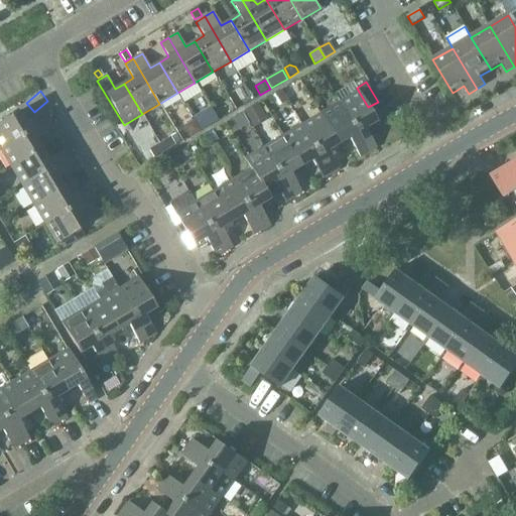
[(359,92),(339,103),(369,152),(377,148),(366,129),(377,122),(368,107),(359,92)]
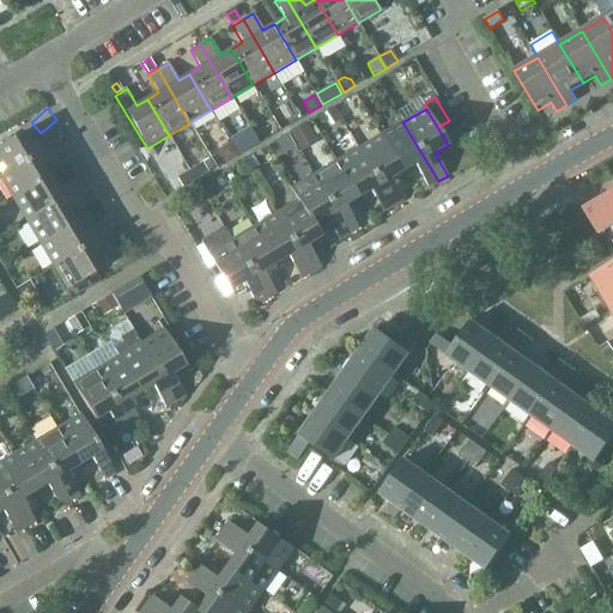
[(438,181),(402,122),(381,135),(402,173),(414,164),(428,187),(438,181)]
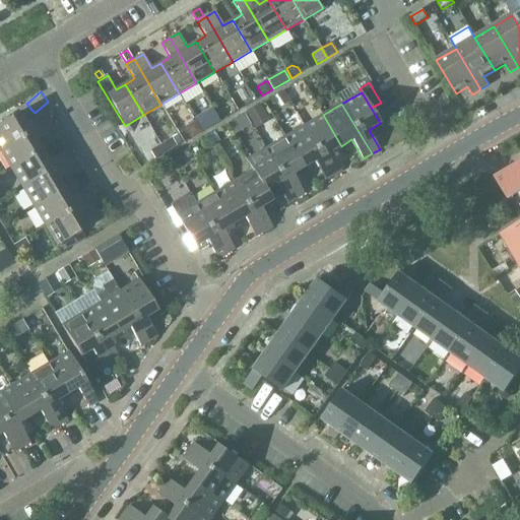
[(260,106),(246,114),(254,127),(268,118),(260,106)]
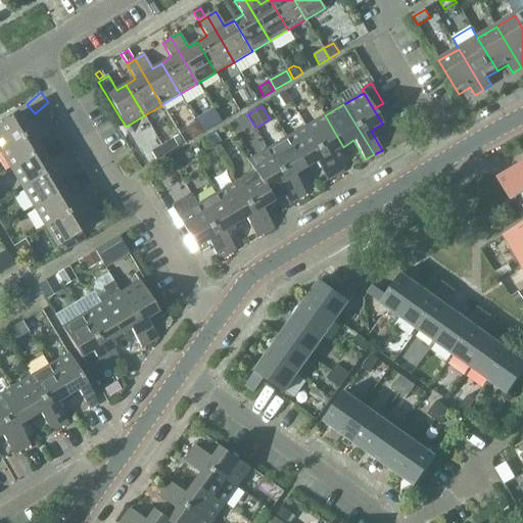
[(215,112),(205,119),(210,128),(221,122),(215,112)]
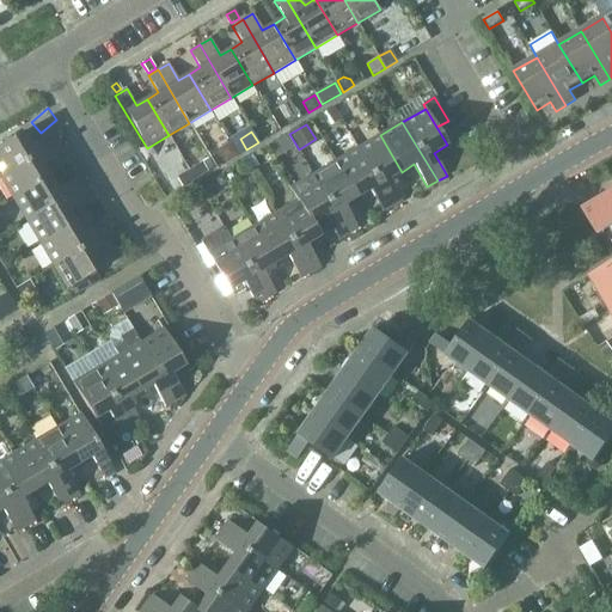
[(0,146),(0,177),(59,142),(54,133),(31,146),(23,133),(0,146)]
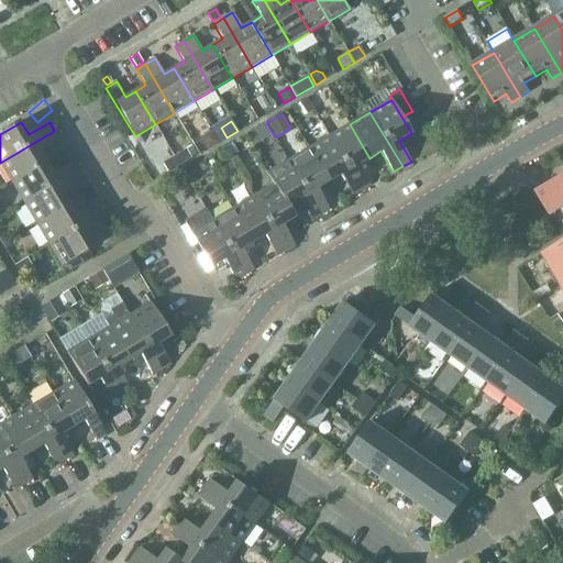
[(265,124),(255,130),(261,139),(269,133),(265,124)]
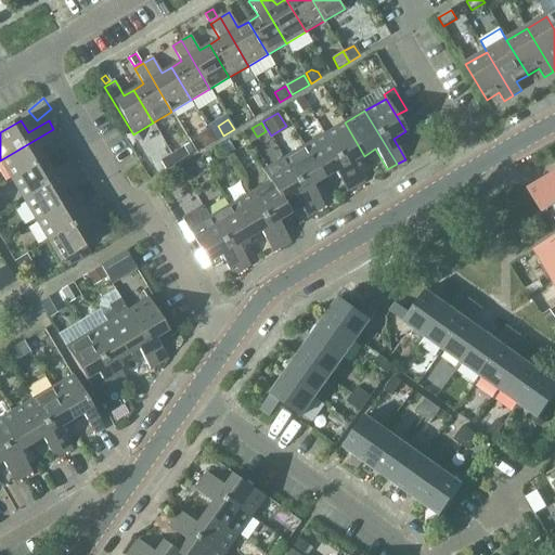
[(364,156),(345,123),(324,134),(357,189),(365,183),(352,163),(364,156)]
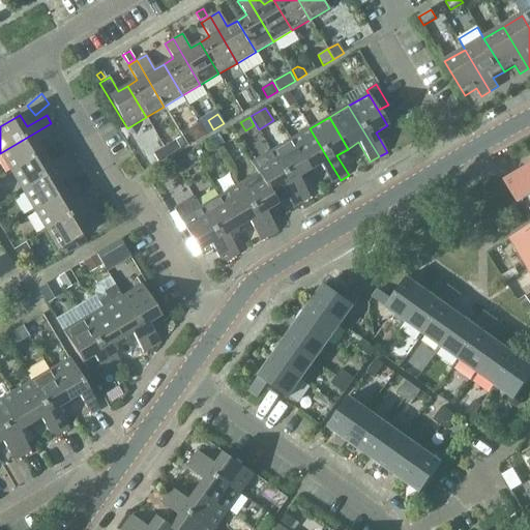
[(56,131),(51,123),(0,153),(11,173),(43,154),(36,144),(56,131)]
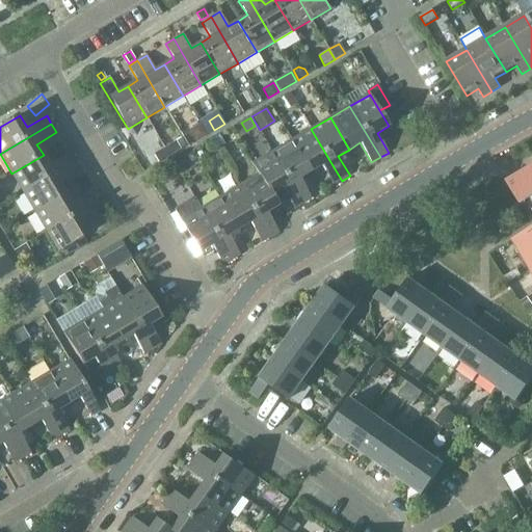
[(200,126),(190,131),(195,139),(204,134),(200,126)]
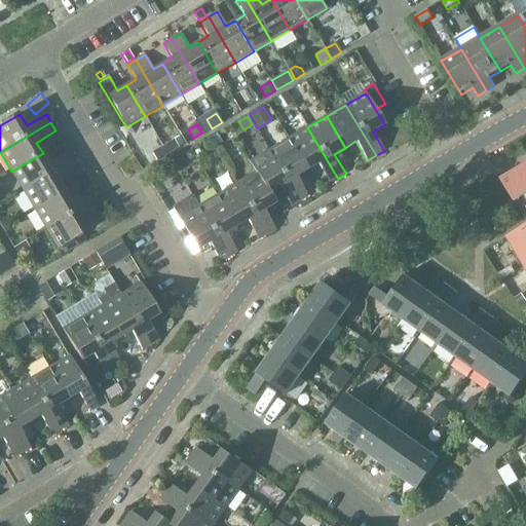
[(338,179),(307,127),(288,139),(307,171),(317,163),(329,183),(338,179)]
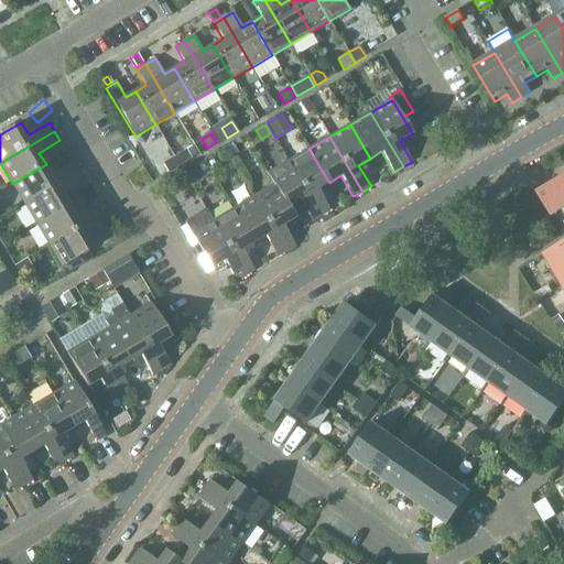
[(230,145),(225,149),(228,155),(235,152),(230,145)]
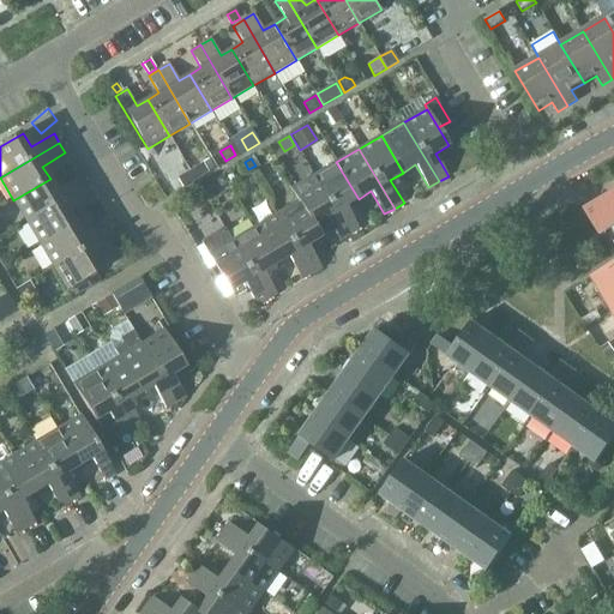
[(359,199),(336,162),(314,175),(349,235),(360,229),(345,206),(359,199)]
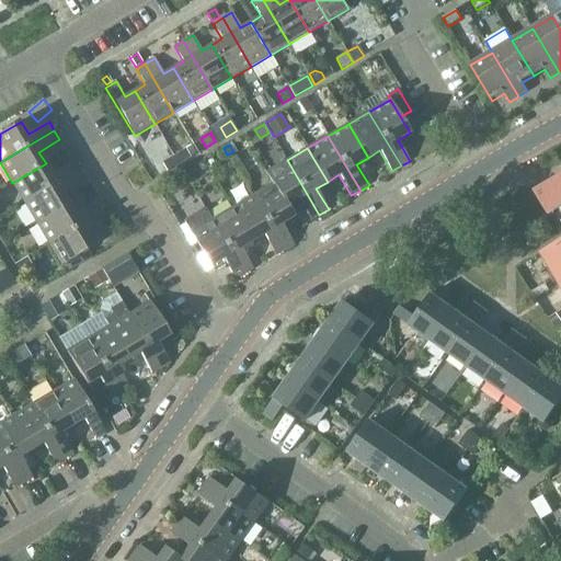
[(173,156),(179,164),(191,158),(185,149),(173,156)]
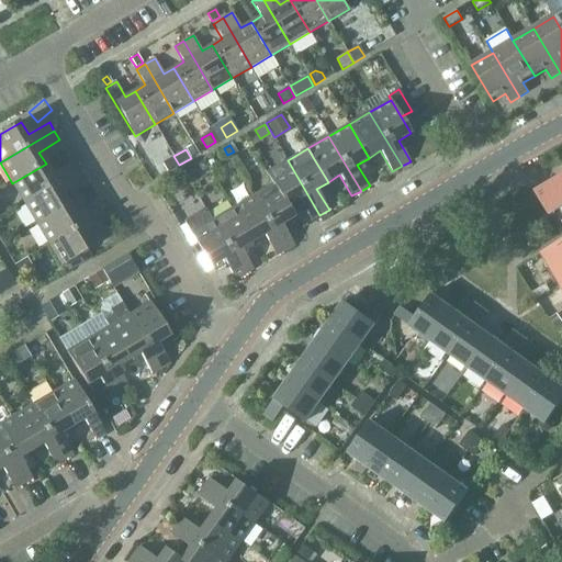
[(173,156),(163,163),(168,172),(179,165),(173,156)]
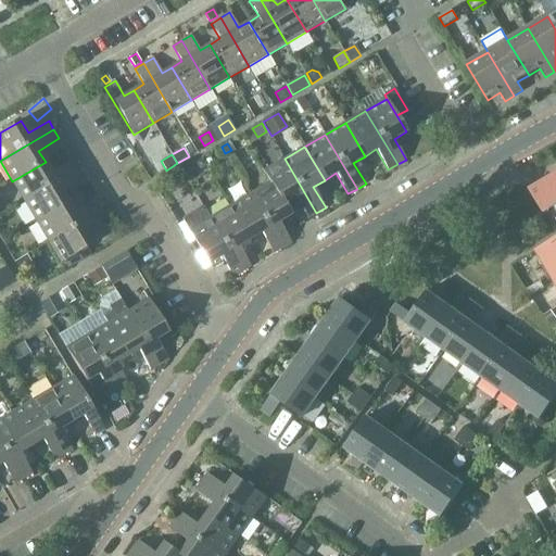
[(203,159),(196,163),(200,171),(207,166),(203,159)]
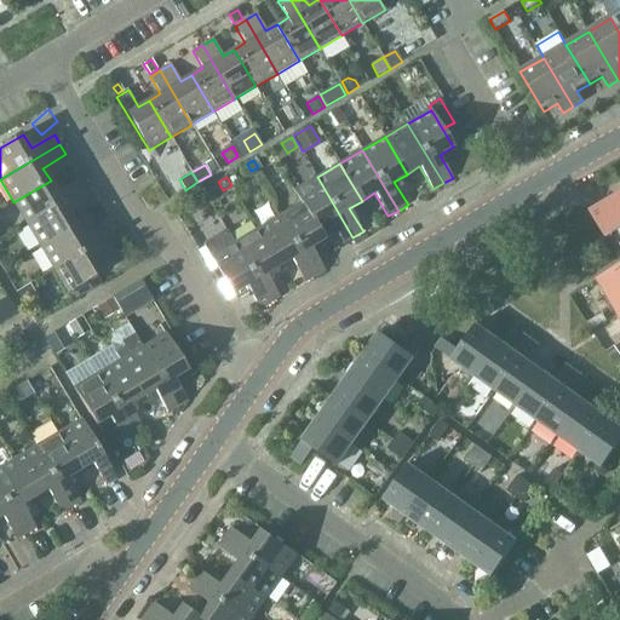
[(339,214),(317,177),(294,191),(302,204),(316,228),(317,227),(323,239),(336,231),(343,242),(352,237),(339,214)]
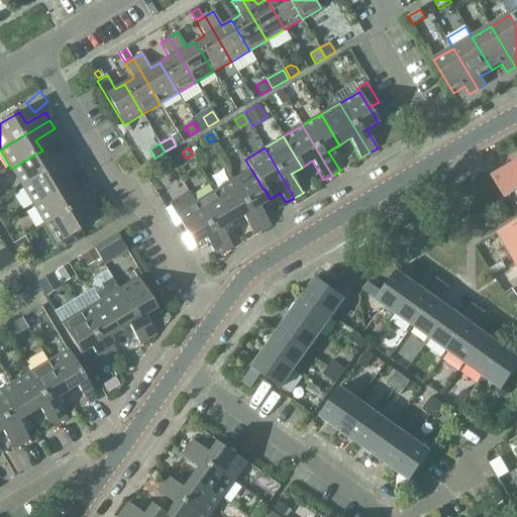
[(22,188),(73,158),(68,149),(48,161),(42,150),(11,169),(22,188)]
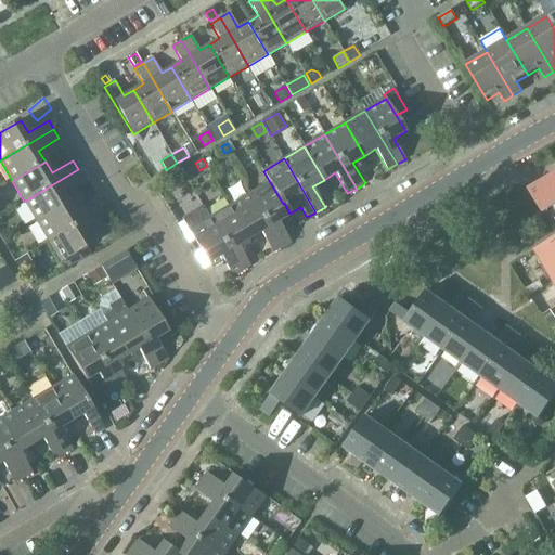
[(36,221),(69,202),(62,191),(82,179),(78,169),(24,202),(36,221)]
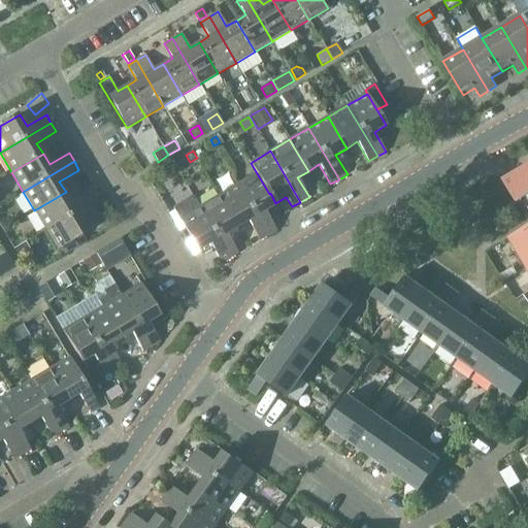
[(527,194),(527,165),(503,180),(516,201),(526,196),(527,194)]
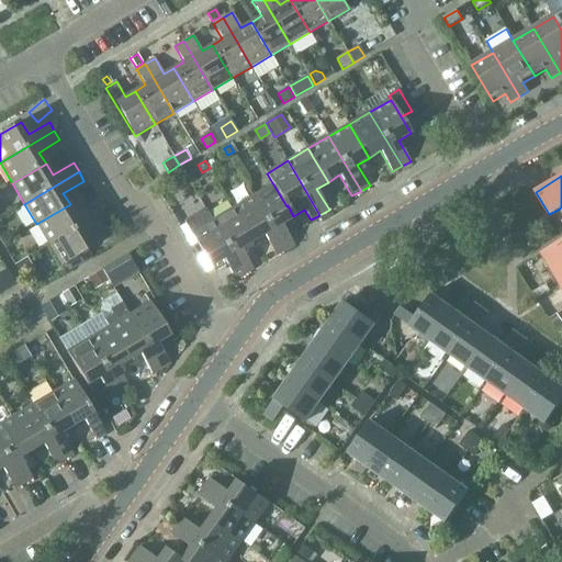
[(287,206),(273,184),(253,197),(285,250),(294,246),(282,224),(294,217),(288,205),(287,206)]
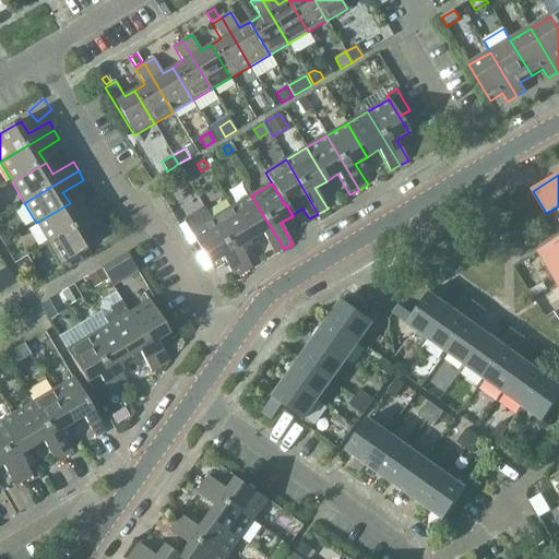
[(284,249),(251,195),(232,207),(251,240),(262,234),(275,254),(284,249)]
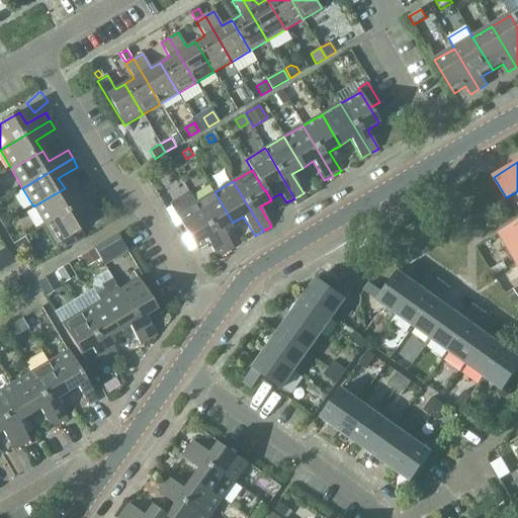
[(45,226),(95,195),(90,187),(71,198),(65,188),(33,206),(45,226)]
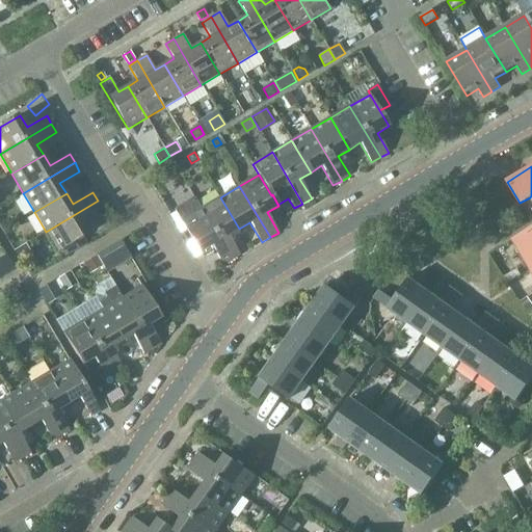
[(201,209),(232,260),(240,256),(229,236),(239,229),(220,197),(201,209)]
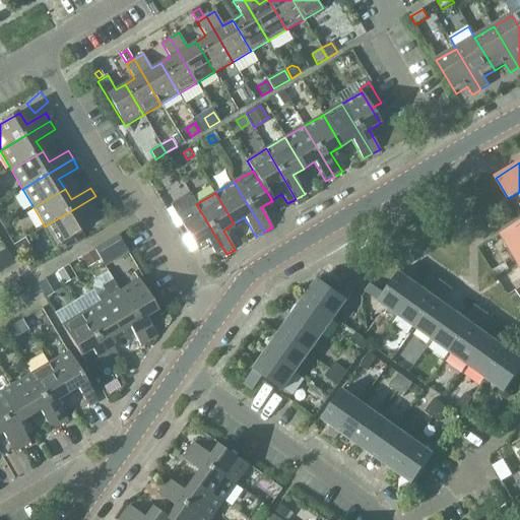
[(173,209),(168,211),(167,212),(191,253),(197,250),(198,252),(209,246),(217,259),(226,254),(196,204),(190,194),(171,205),(173,209)]
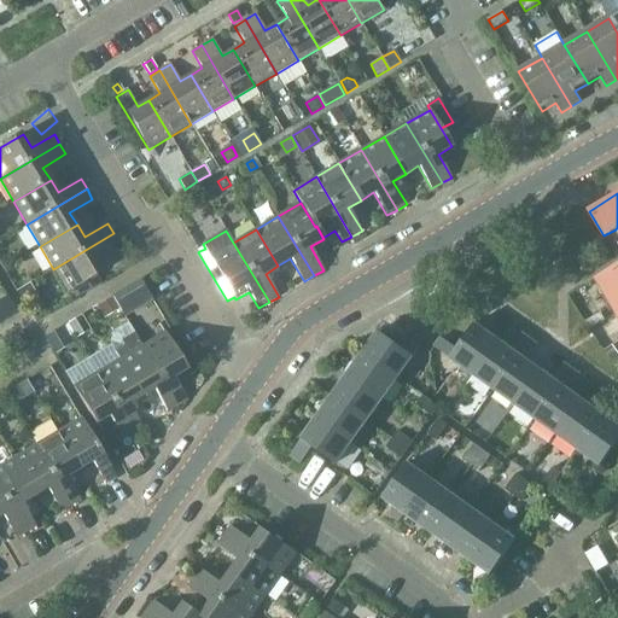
[(114,233),(53,269),(68,292),(73,290),(98,274),(104,270),(95,257),(118,244),(114,233)]
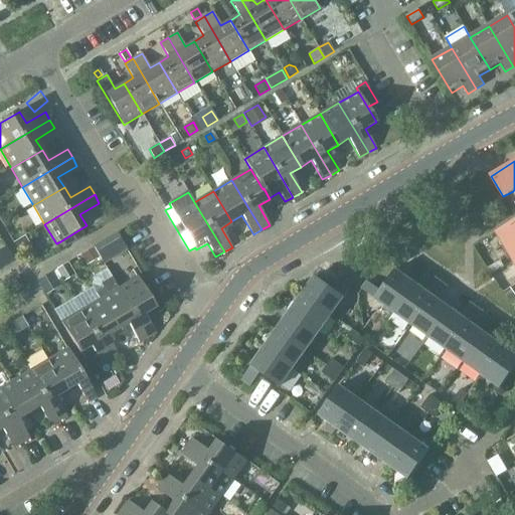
[(514,261),(514,222),(497,233),(514,262),(514,261)]
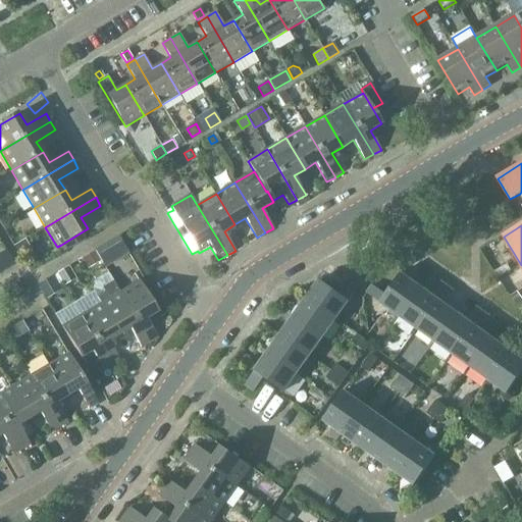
[(83,231),(61,245),(64,251),(87,238),(83,231)]
